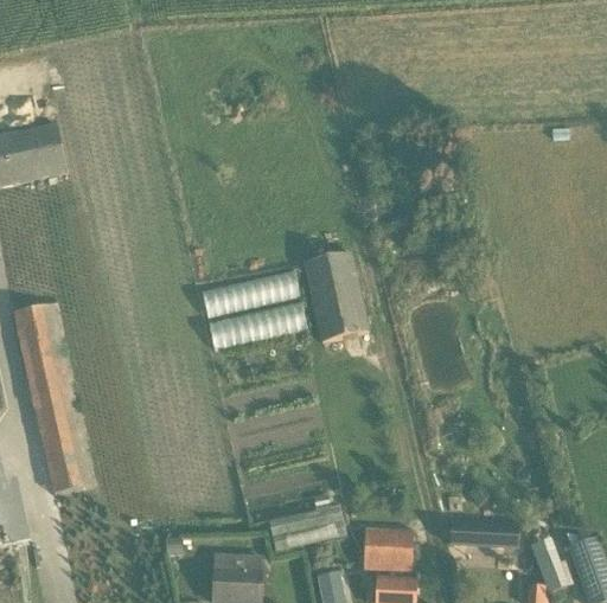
[(0,186),(68,173),(57,124),(0,135),(0,186)]
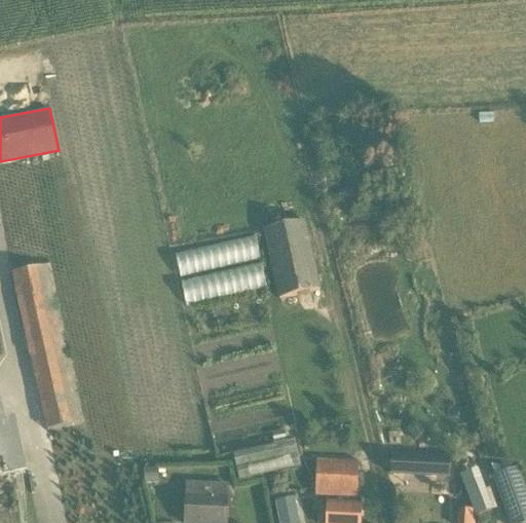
[(279,298),(320,289),(304,219),(264,228),(279,298)]
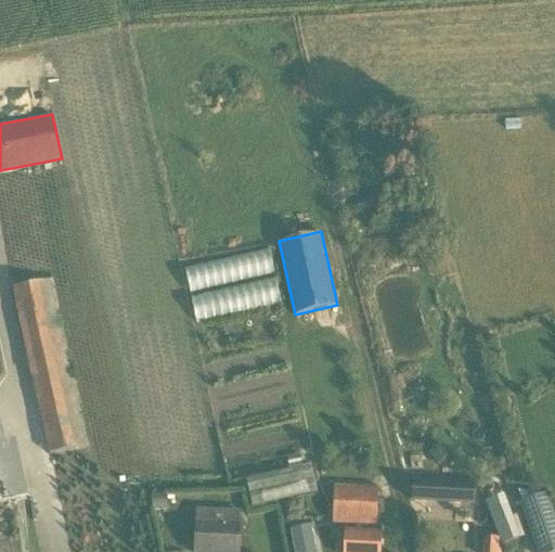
[(184,266),(191,291),(275,271),(270,246),(184,266)]
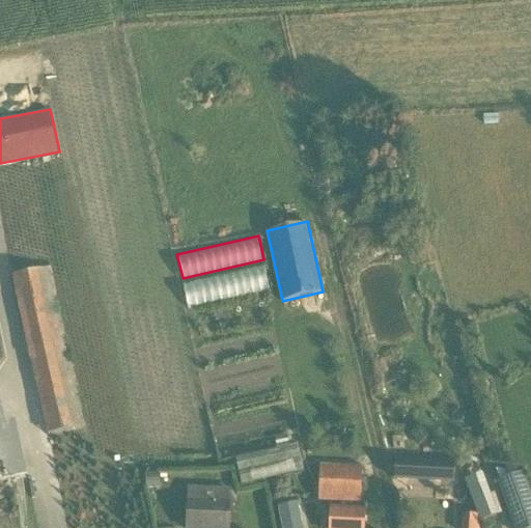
[(183,282),(188,306),(270,287),(264,264),(183,282)]
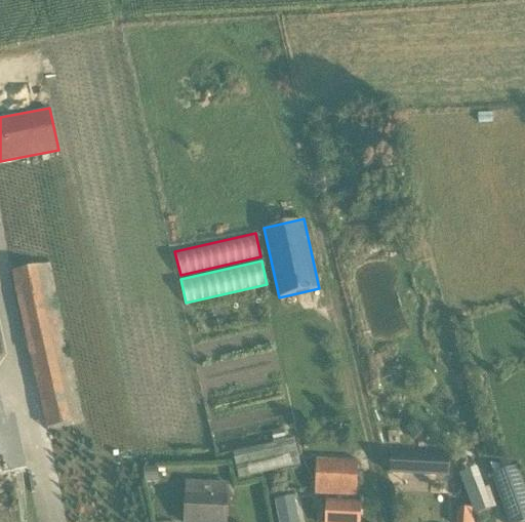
[(10,270),(46,428),(84,418),(49,262),(10,270)]
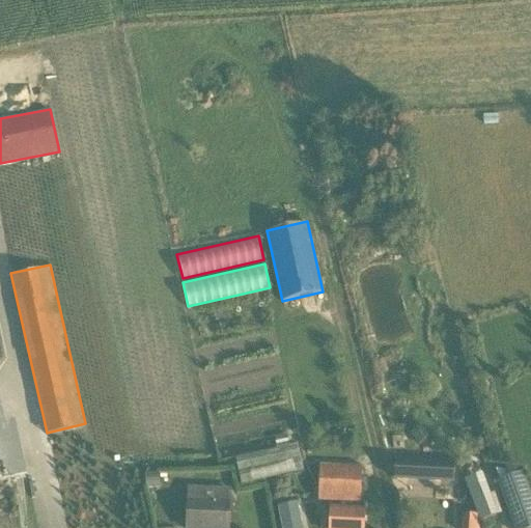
[(311,382),(299,384),(301,394),(313,392),(311,382)]
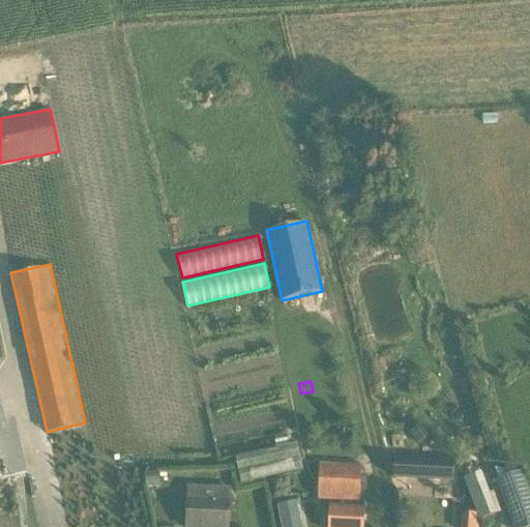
[(420,422),(408,431),(417,443),(429,435),(420,422)]
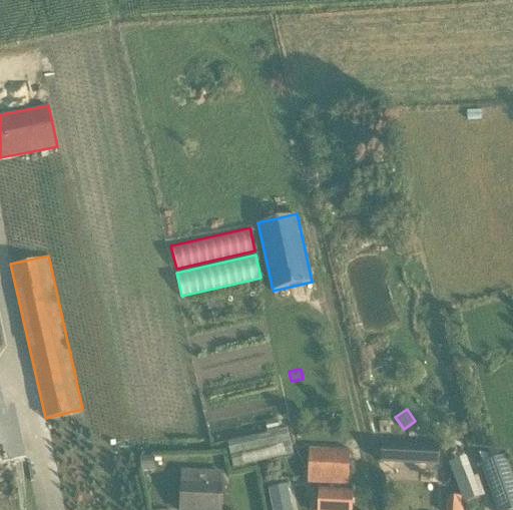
[(233,466),(293,453),(288,428),(227,441),(233,466)]
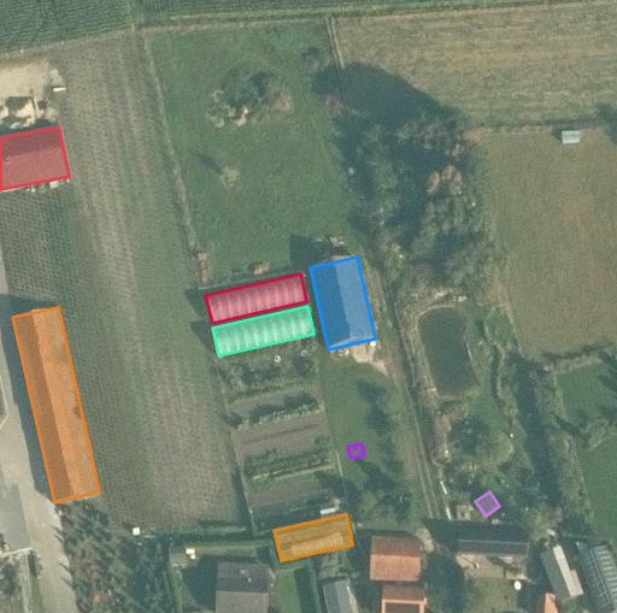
[(458,532),(457,554),(527,556),(528,535),(458,532)]
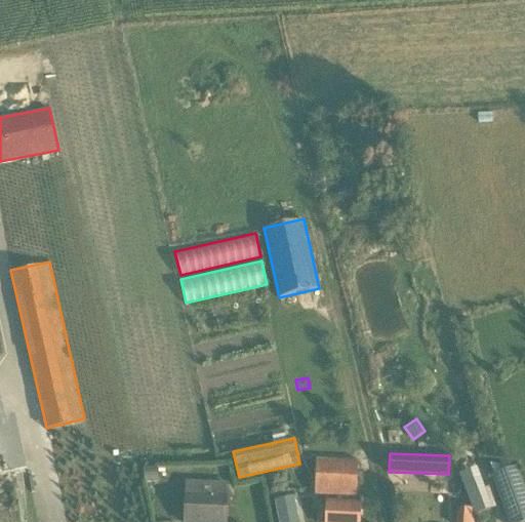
[(317,460),(315,491),(327,492),(327,494),(356,495),(357,470),(357,463),(354,463),(317,460)]
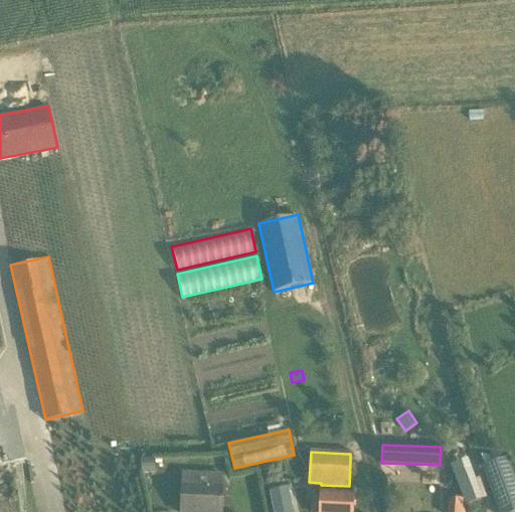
[(483,458),(485,463),(481,464),(498,511),(510,511),(514,510),(514,478),(507,455),(498,458),(496,453),(483,458)]
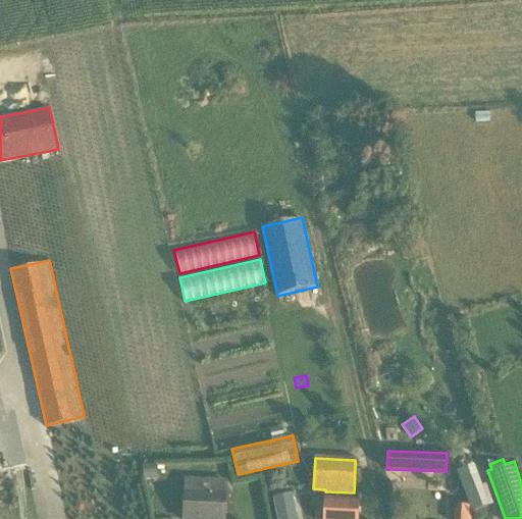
[(143,464),(144,478),(157,477),(156,463),(143,464)]
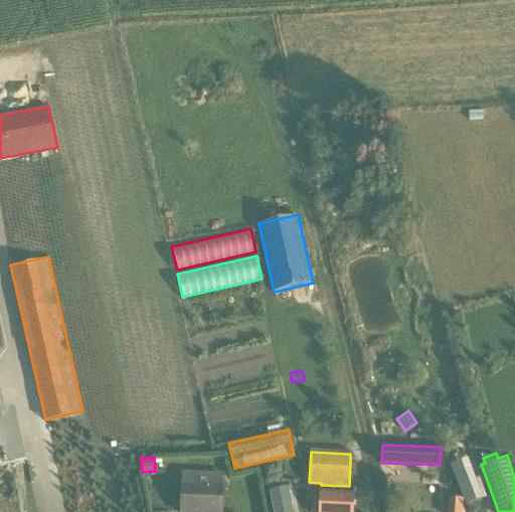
[(467,458),(451,465),(465,502),(482,496),(467,458)]
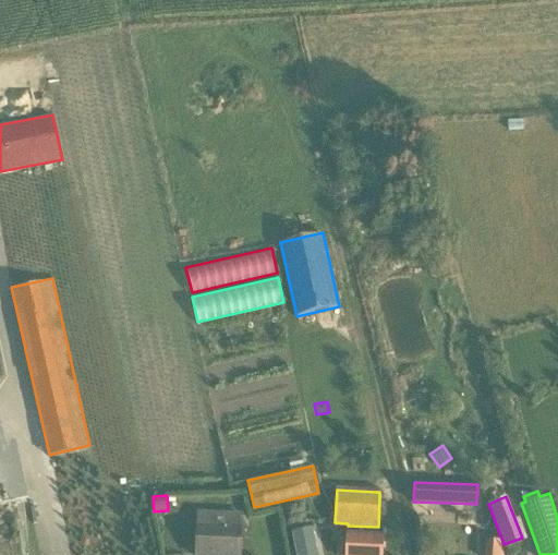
[(196,554),(240,554),(241,527),(242,513),(198,509),(197,522),(197,525),(196,554)]
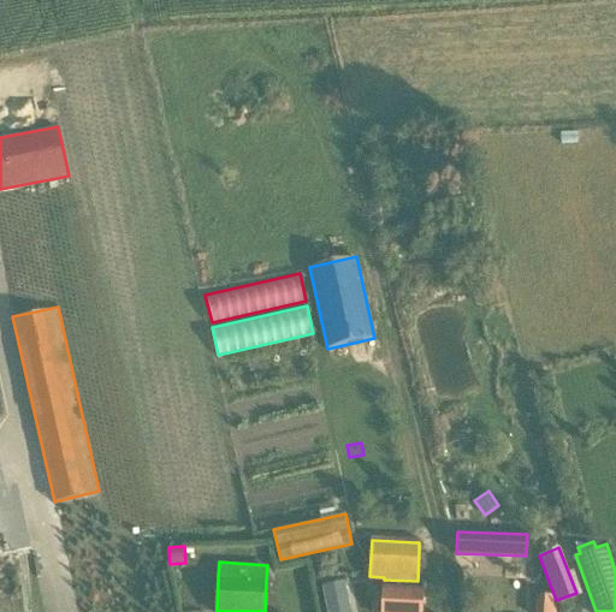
[(335,582),(321,584),(326,611),(349,611),(344,580),(335,582)]
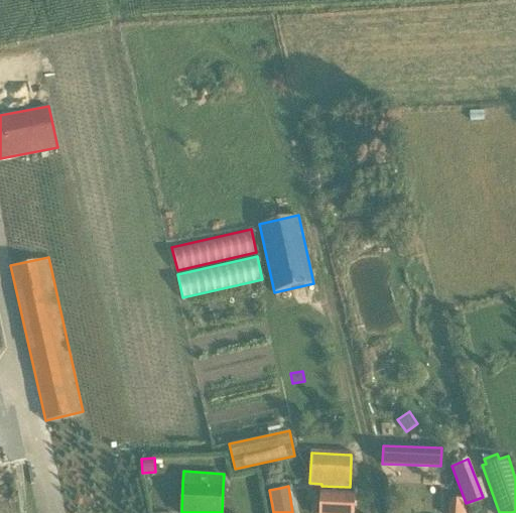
[(353,512),(354,487),(350,487),(321,486),(320,512),(353,512)]
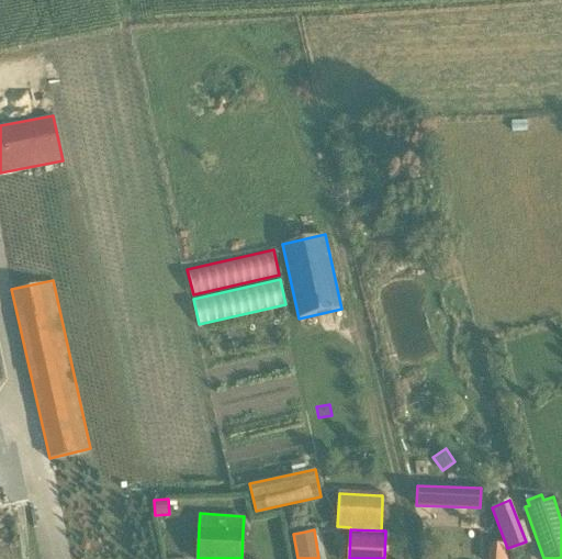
[(486,558),(504,558),(505,544),(487,543),(486,558)]
